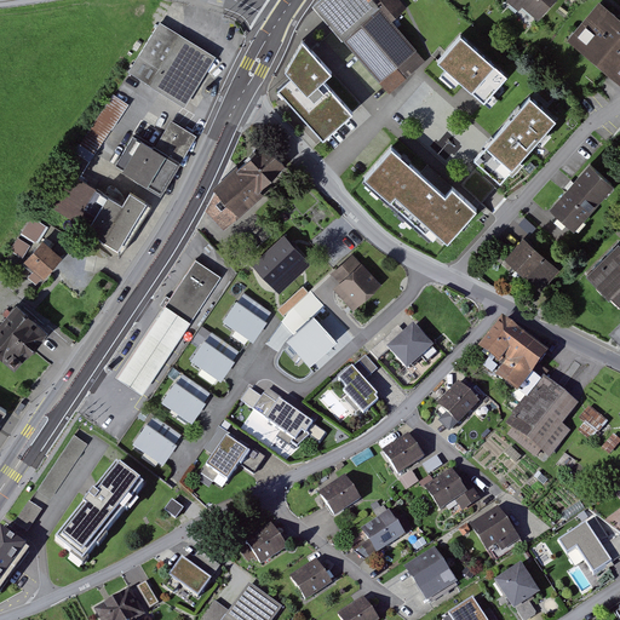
[(336,30),(390,92),(397,85),(424,61),(391,18),(378,3),(375,0),(317,0),(313,4),(336,30)]
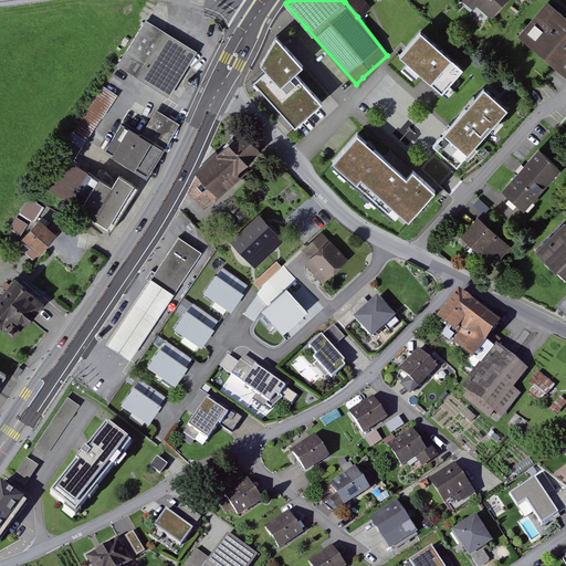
[(370,7),(365,0),(347,0),(345,2),(357,17),(370,7)]
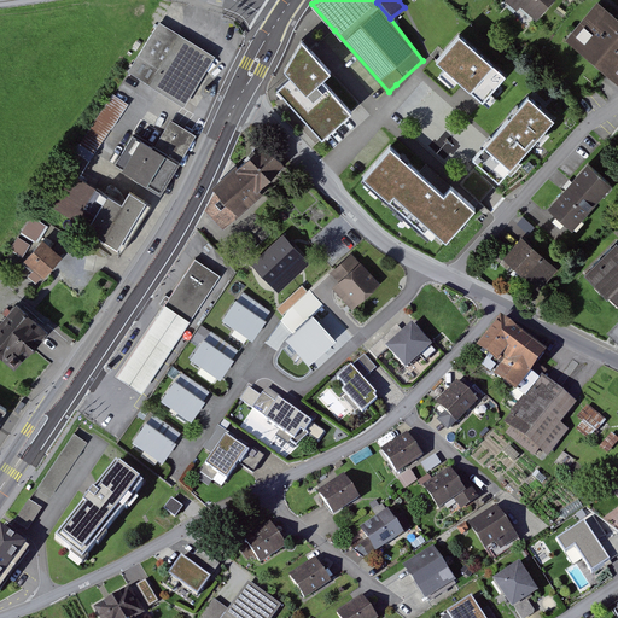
[(508,0),(507,1),(536,25),(557,0),(508,0)]
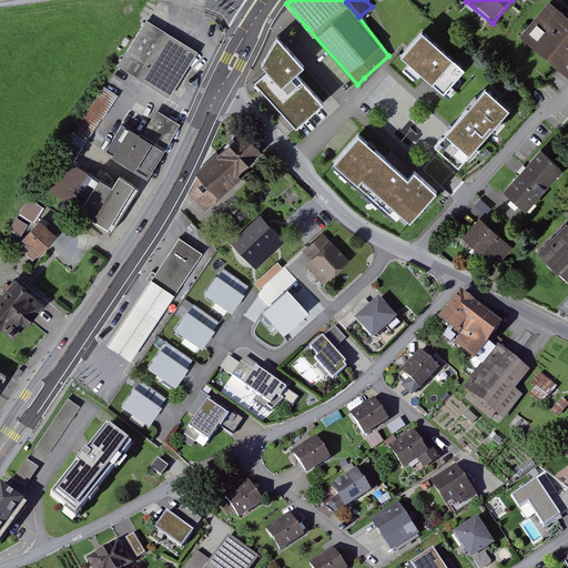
[(567,14),(551,1),(524,36),(567,70),(567,14)]
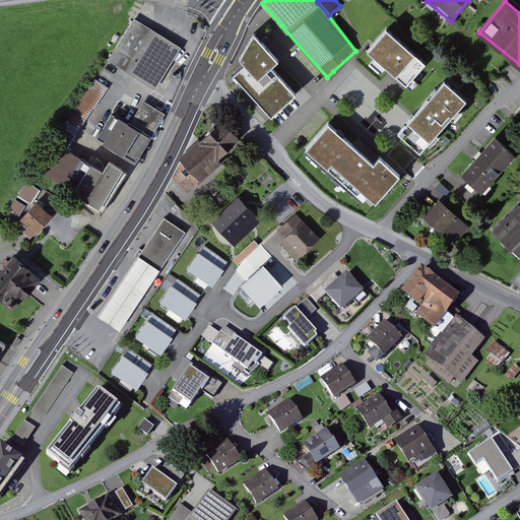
[(146,82),(154,87),(180,46),(134,17),(109,60),(146,82)]
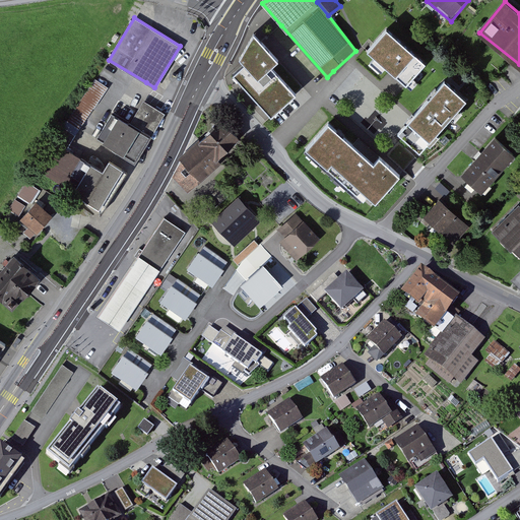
[(385,29),(367,50),(393,73),(410,88),(417,80),(413,76),(425,64),(385,29)]
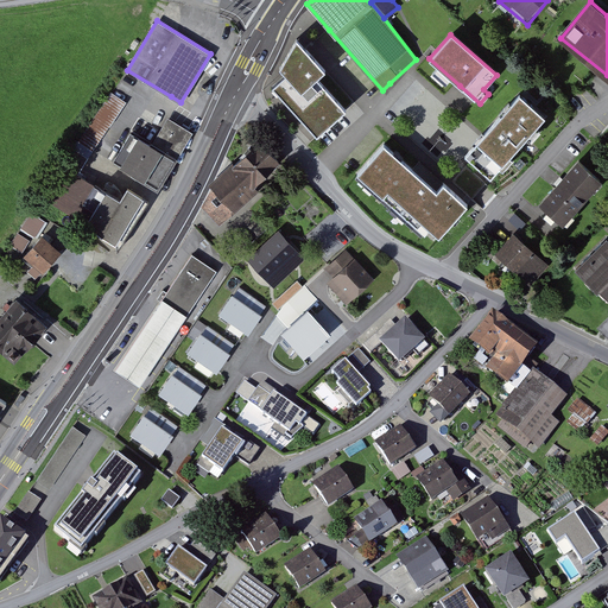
[(318,76),(325,70),(297,37),(290,49),(279,67),(287,74),(272,87),(308,126),(317,137),(347,109),(318,76)]
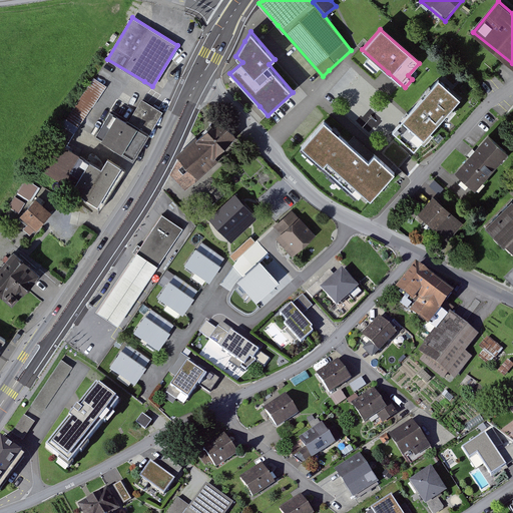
[(105,85),(94,78),(67,119),(64,117),(51,137),(54,138),(66,146),(105,85)]
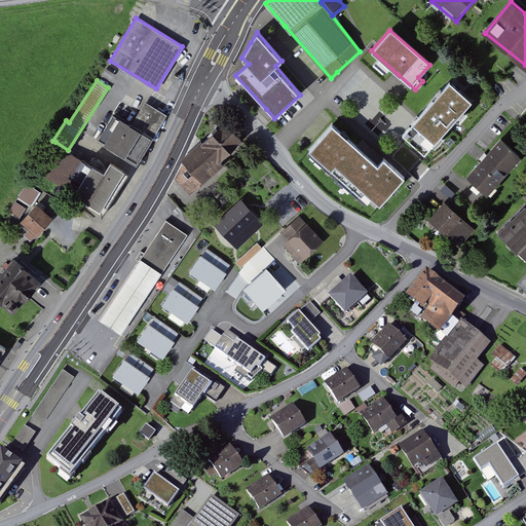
[(403,135),(425,154),(473,101),(450,81),(403,135)]
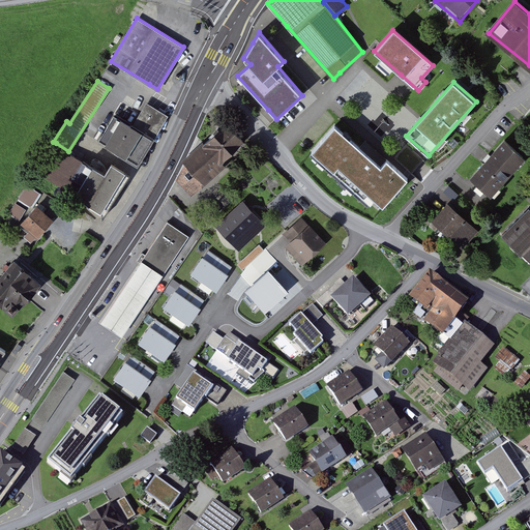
[(98,141),(137,164),(167,115),(157,109),(147,104),(146,102),(139,115),(133,124),(115,113),(98,141)]
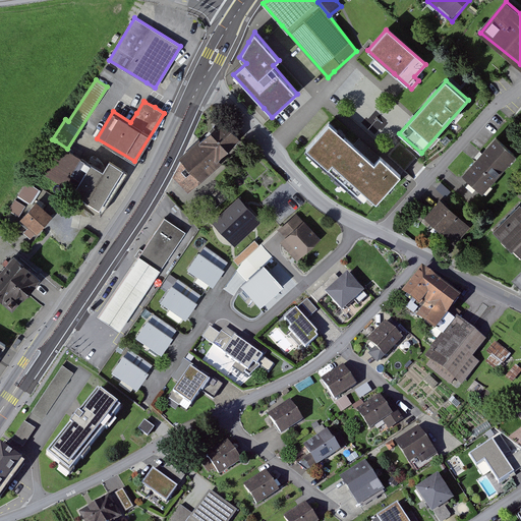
[(173,177),(186,192),(221,163),(218,158),(239,137),(222,120),(184,154),(173,177)]
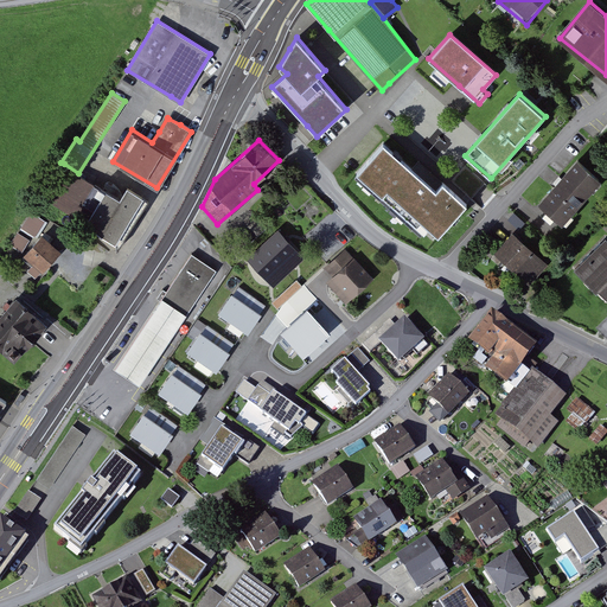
[(427,224),(440,236),(467,204),(443,183),(436,191),(383,144),(356,177),(421,232),(427,224)]
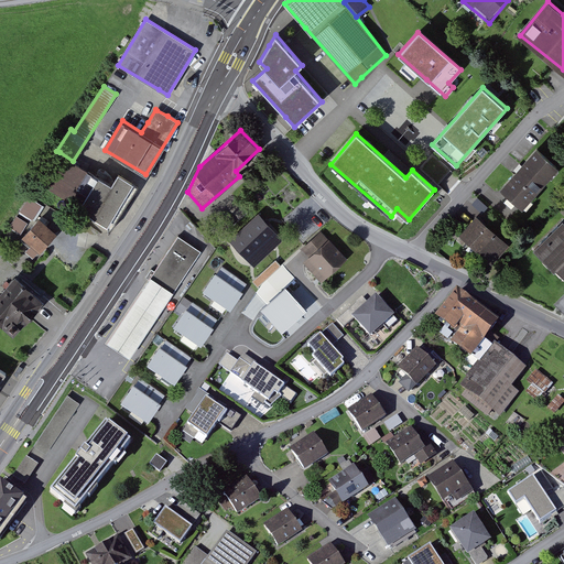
[(518,170),(501,188),(514,201),(522,206),(559,165),(538,148),(518,170)]
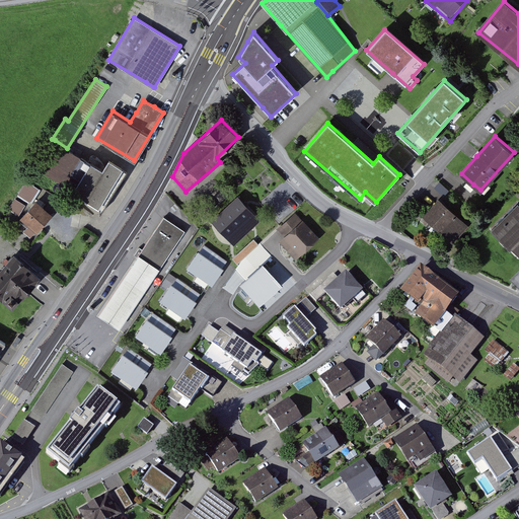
[(38,167),(98,205),(122,165),(108,157),(102,167),(90,160),(80,177),(70,171),(79,156),(75,153),(67,148),(55,140),(38,167)]
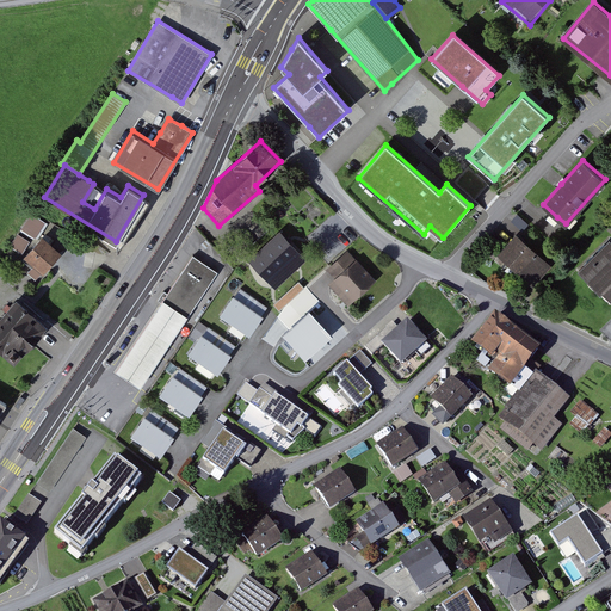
[(483,190),(488,183),(470,168),(464,174),(483,190)]
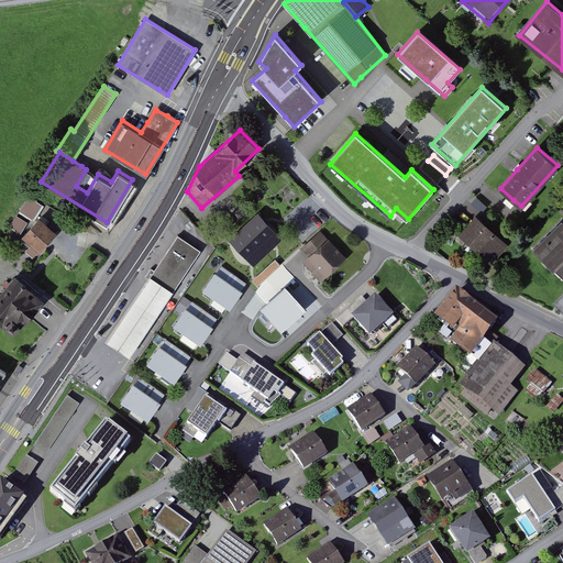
[(33,191),(20,211),(34,219),(46,199),(33,191)]
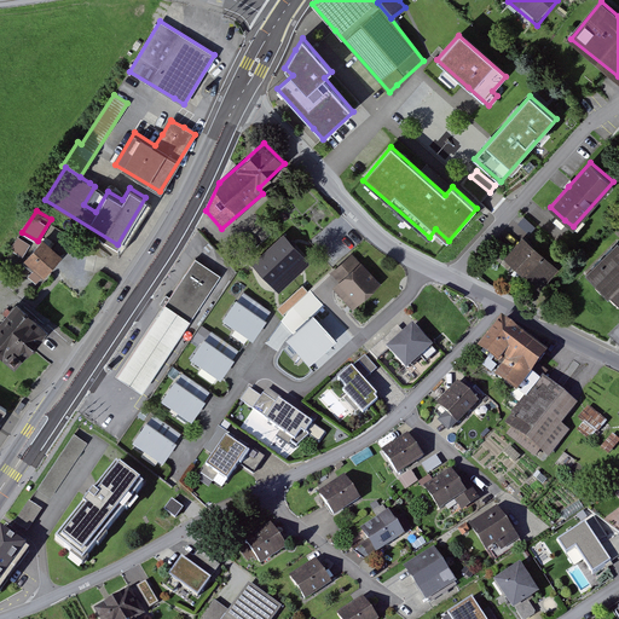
[(536,227),(524,217),(521,220),(516,225),(527,236),(536,227)]
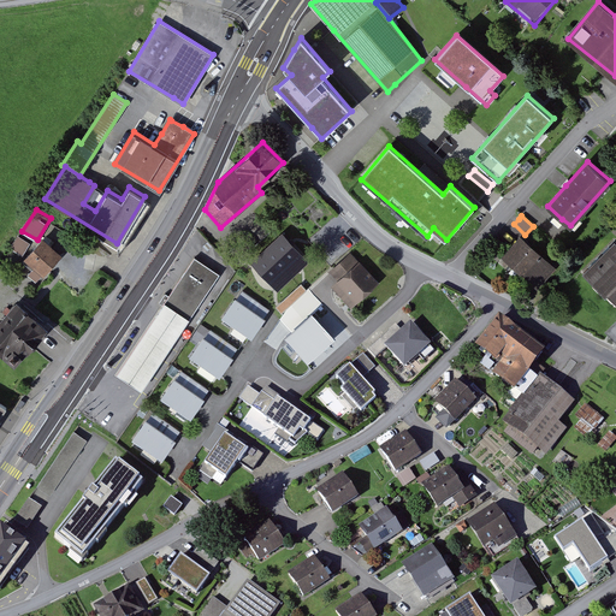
[(285,235),(253,264),(278,292),(311,264),(285,235)]
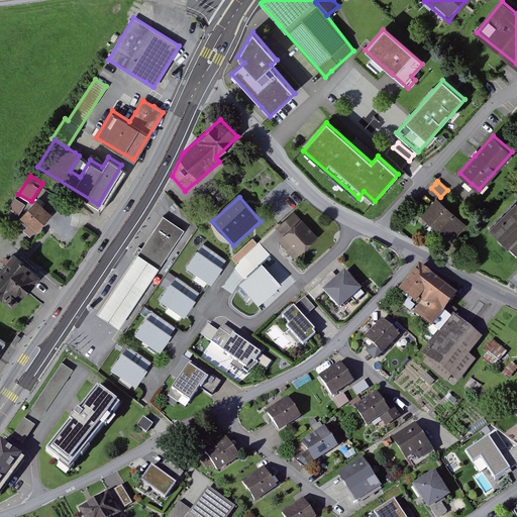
[(16,198),(9,209),(20,216),(27,205),(16,198)]
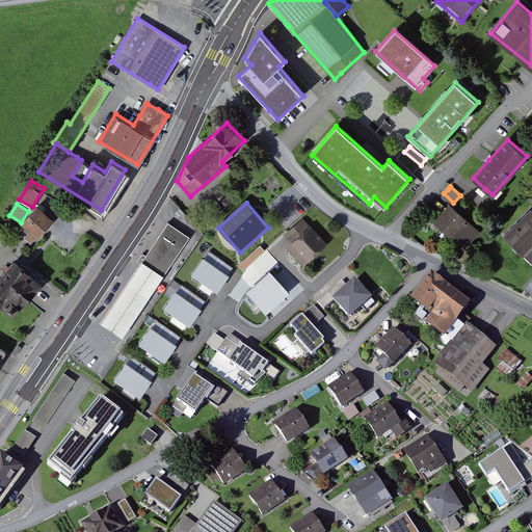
[(37,206),(22,222),(30,230),(25,236),(32,242),(53,220),(37,206)]
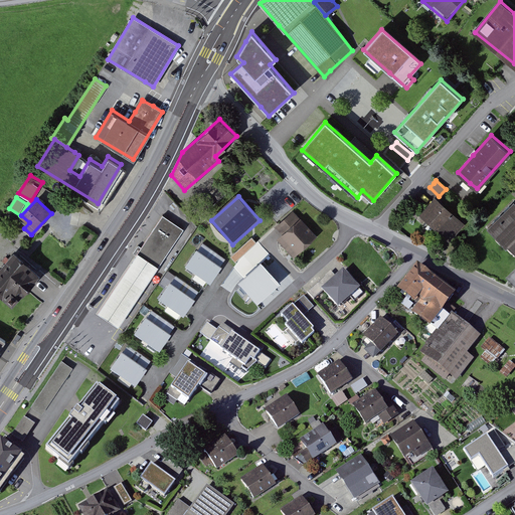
[(453,242),(467,226),(437,199),(426,209),(422,214),(444,234),(453,242)]
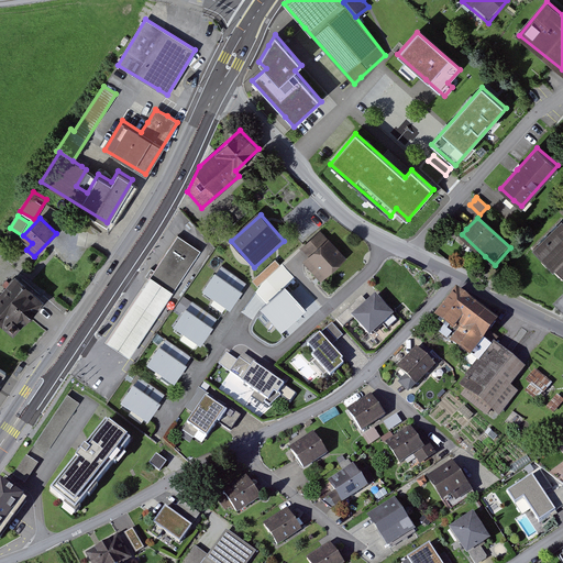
[(555,265),(562,273),(562,221),(562,220),(533,249),(552,267),(555,265)]
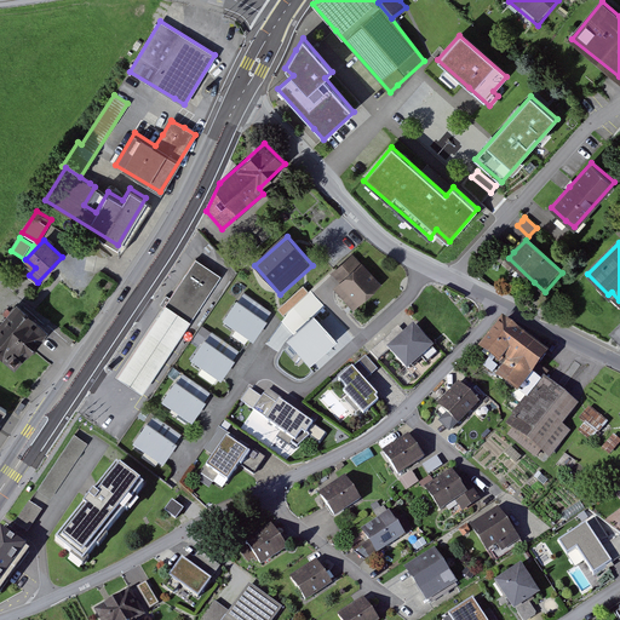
[(359,313),(385,288),(356,257),(334,276),(342,283),(337,290),(359,313)]
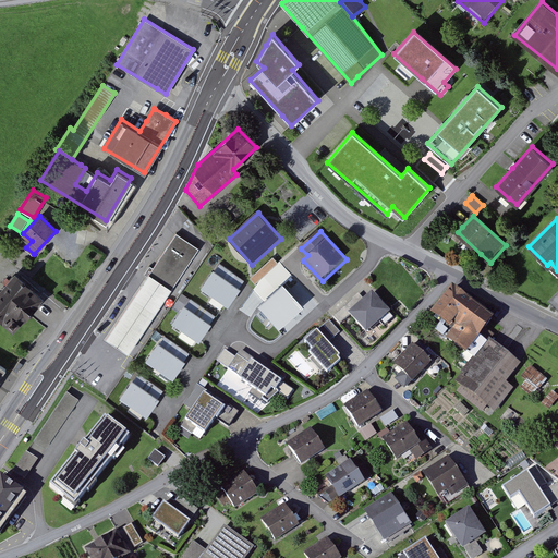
[(202,251),(179,234),(150,276),(174,291),(202,251)]
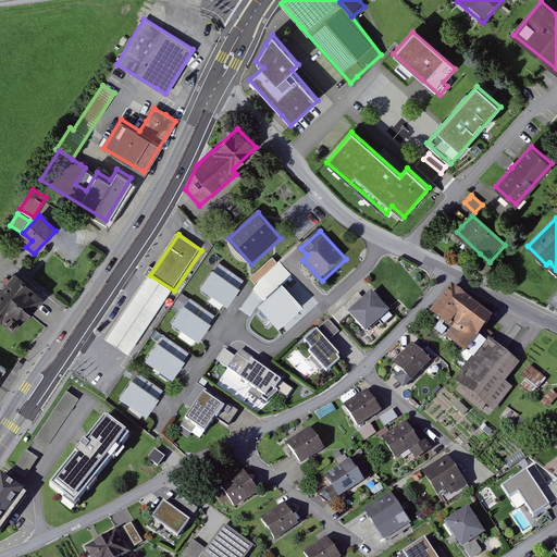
[(294,312),(302,305),(284,283),(294,274),(281,259),(260,276),(254,287),(258,293),(262,298),(257,302),(277,326),(294,312)]
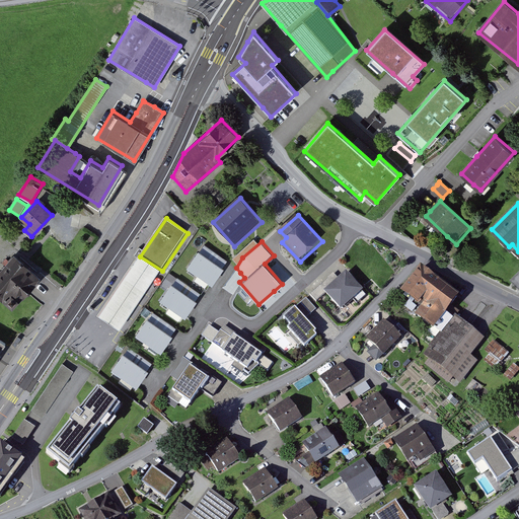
[(205,245),(200,251),(221,267),(223,265),(225,261),(205,245)]
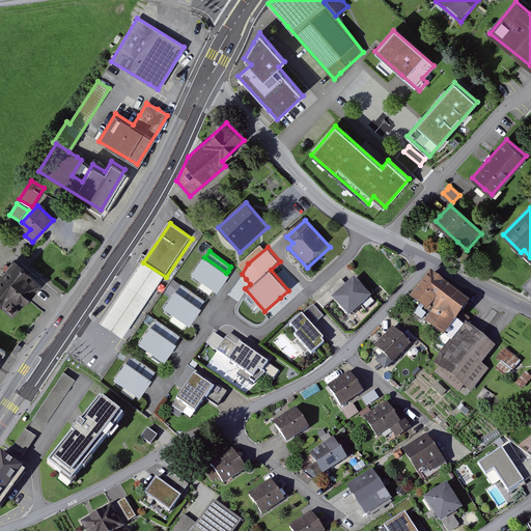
[(203,256),(192,271),(216,289),(227,274),(226,273),(204,257),(203,256)]
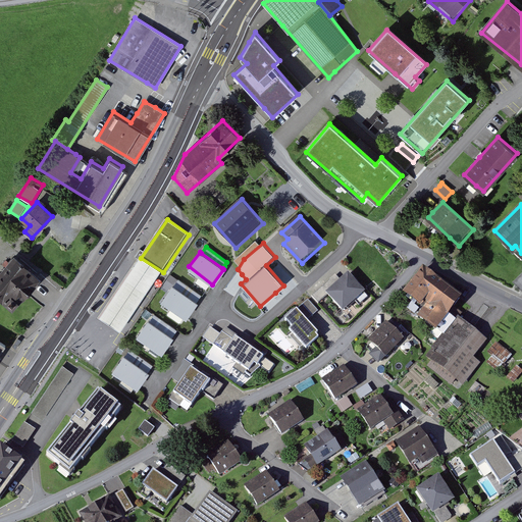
[(15,258),(0,275),(0,297),(12,308),(38,277),(15,258)]
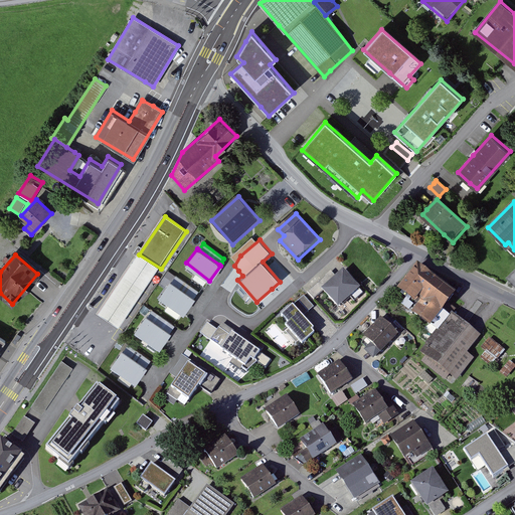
[(120,330),(161,269),(139,254),(99,316),(120,330)]
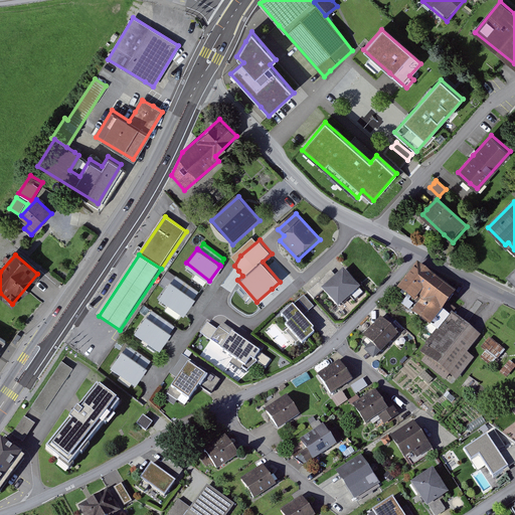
[(433,276),(418,265),(399,290),(419,304),(412,313),(438,332),(421,352),(427,356),(422,362),(452,385),(474,356),(468,351),(480,336),(473,330),(452,313),(450,316),(442,311),(455,293),(437,279),(433,276)]
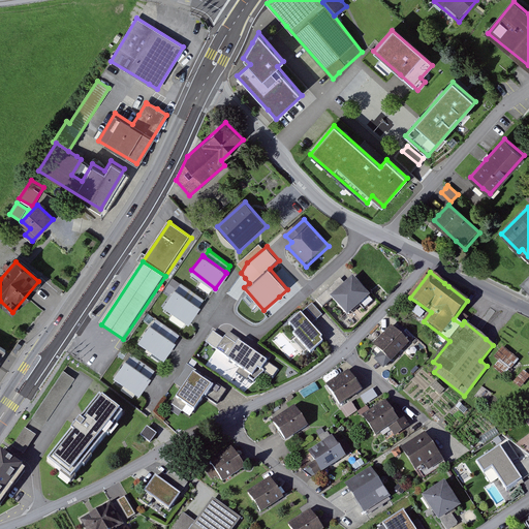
[(319,298),(316,300),(322,306),(331,299),(347,315),(370,294),(352,276),(345,283),(340,278),(337,281),(331,287),(319,298)]
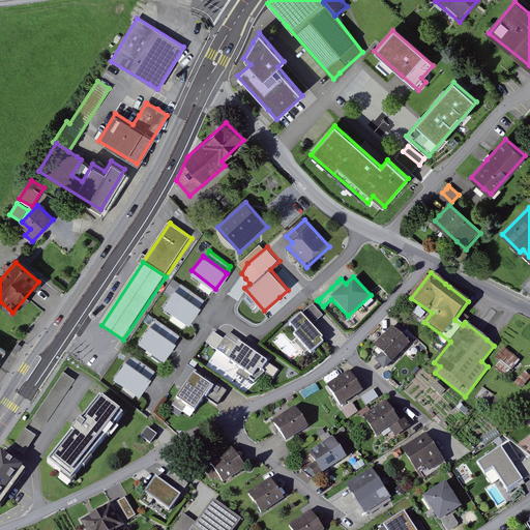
[(181,284),(177,290),(198,305),(200,302),(203,299),(181,284)]
